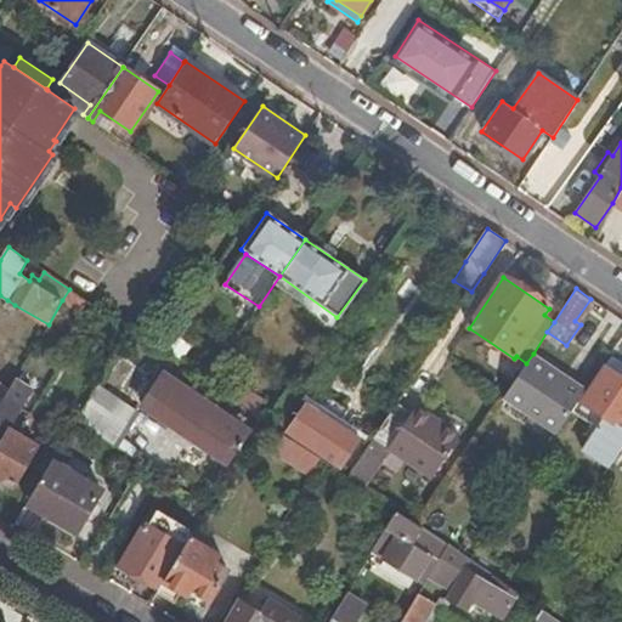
[(88,316),(95,306),(69,289),(62,300),(88,316)]
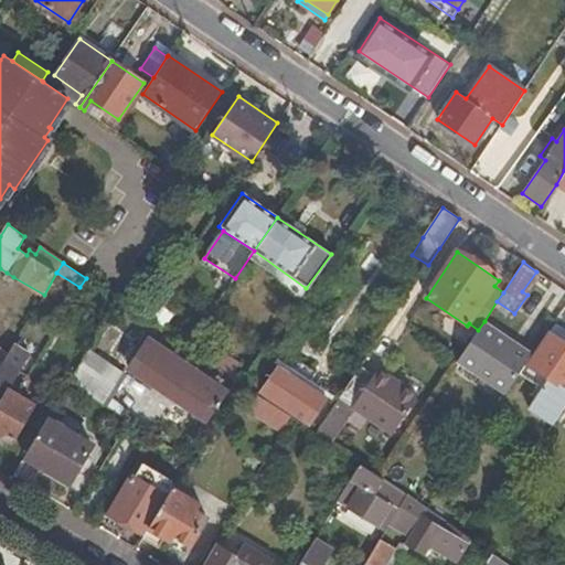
[(13,277),(7,273),(3,278),(11,283),(13,277)]
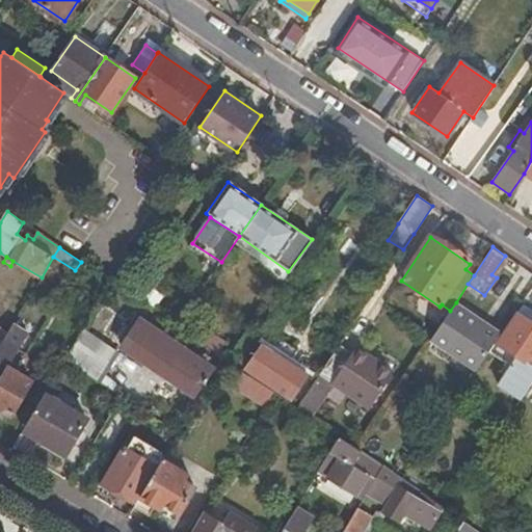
[(474,358),(494,327),(456,302),(450,311),(436,330),(474,358)]
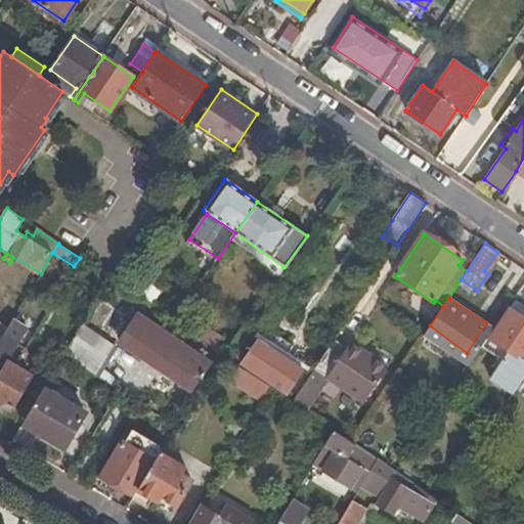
[(523,306),(515,301),(490,341),(508,353),(491,379),(512,392),(523,374),(523,306)]
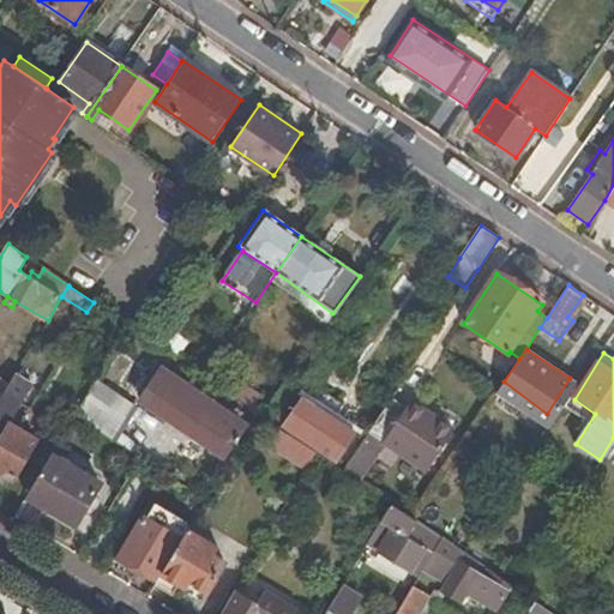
[(140,399),(223,456),(241,431),(209,408),(212,401),(176,378),(172,383),(158,373),(151,383),(149,380),(145,385),(148,387),(140,399)]
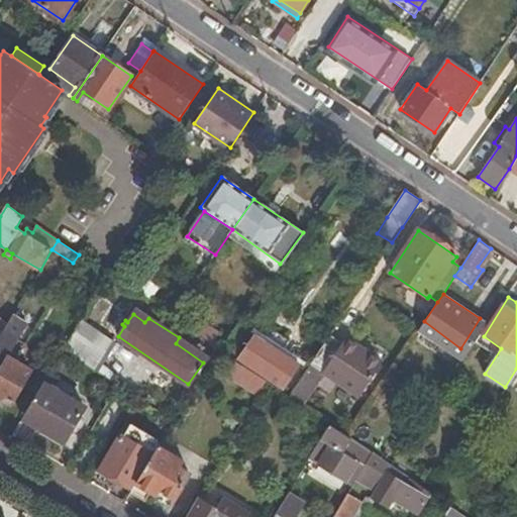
[(463,360),(488,323),(480,318),(460,348),(424,321),(419,329),(463,360)]
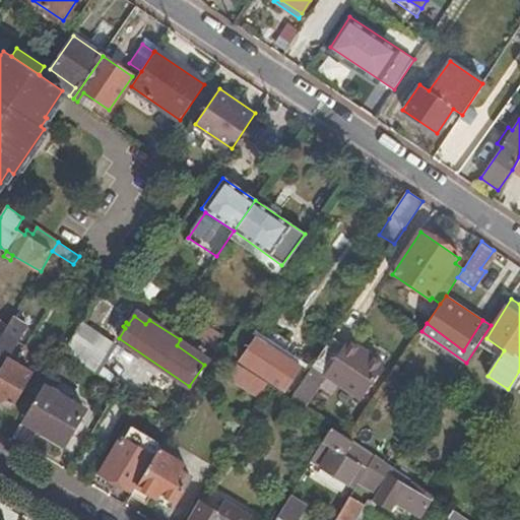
[(63,350),(93,371),(111,342),(79,322),(63,350)]
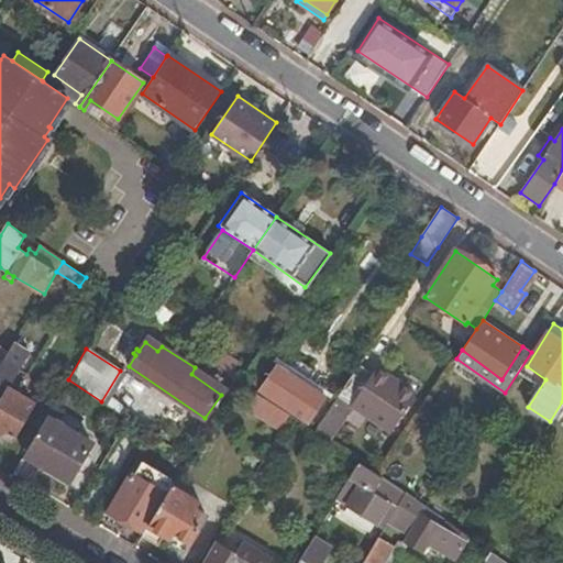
[(214,364),(231,375),(238,364),(222,353),(214,364)]
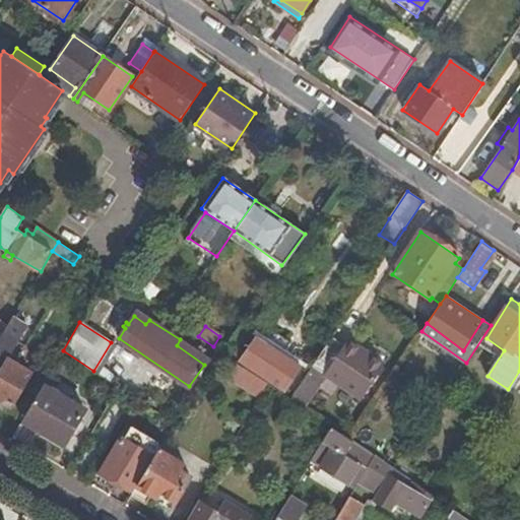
[(241,361),(283,391),(299,367),(282,355),(290,344),(267,328),(259,340),(256,338),(241,361)]
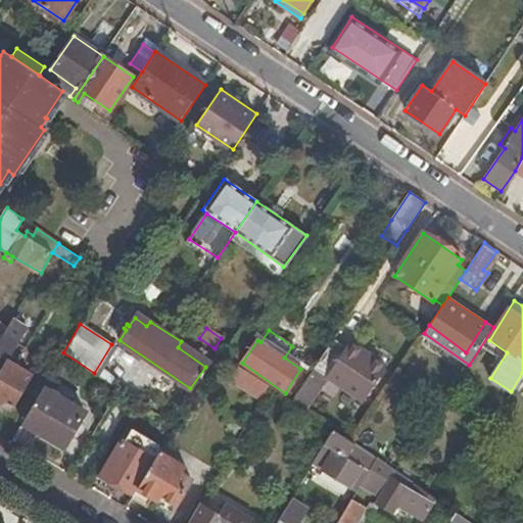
[(0,339),(0,374),(10,357),(18,344),(3,334),(0,339)]
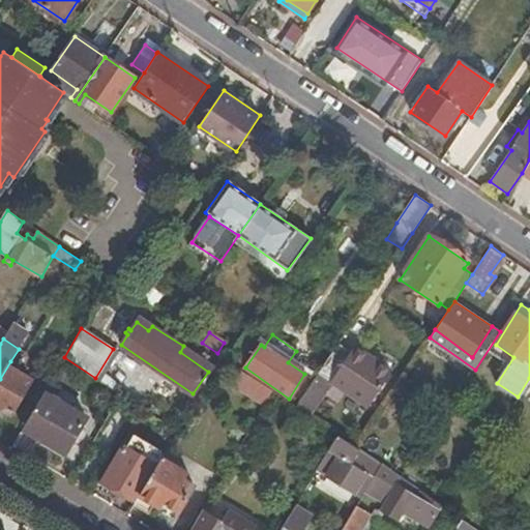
[(352,351),(340,343),(297,405),(311,414),(332,381),(369,406),(392,370),(356,345),(352,351)]
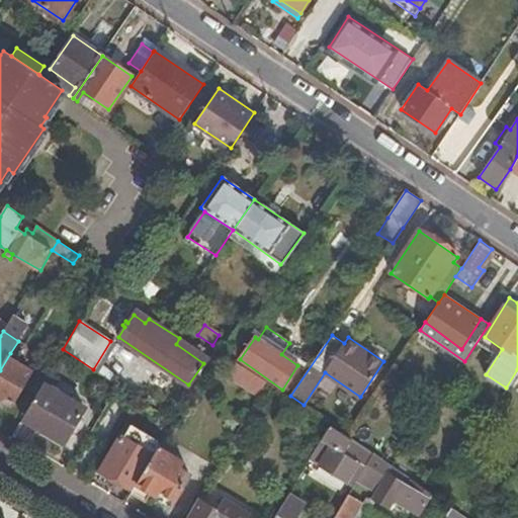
[(10,353),(0,370),(0,400),(10,406),(30,372),(14,361),(16,357),(10,353)]
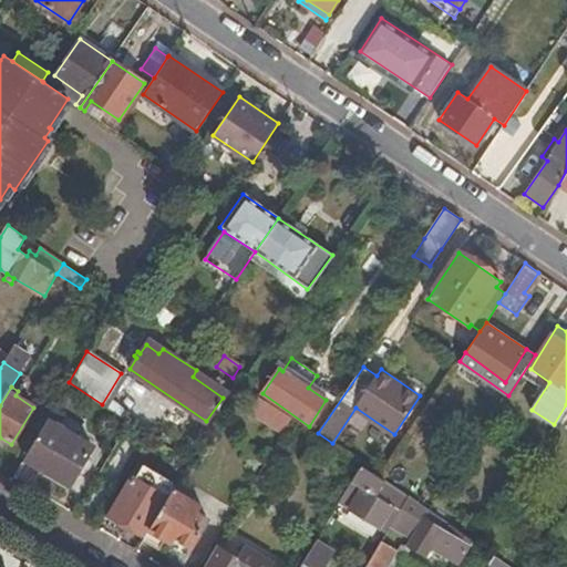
[(292,420),(264,401),(257,412),(285,431),(292,420)]
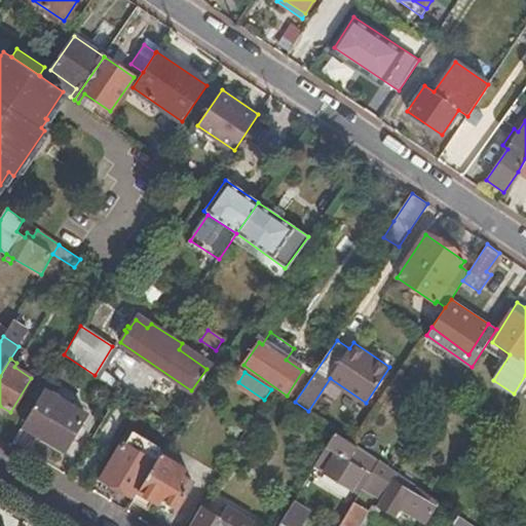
[(43,389),(23,425),(65,449),(85,413),(43,389)]
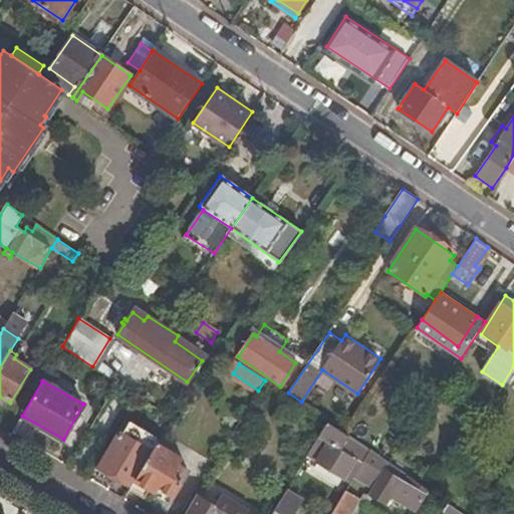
[(156,445),(159,441),(130,424),(121,436),(119,434),(99,467),(132,486),(156,445)]
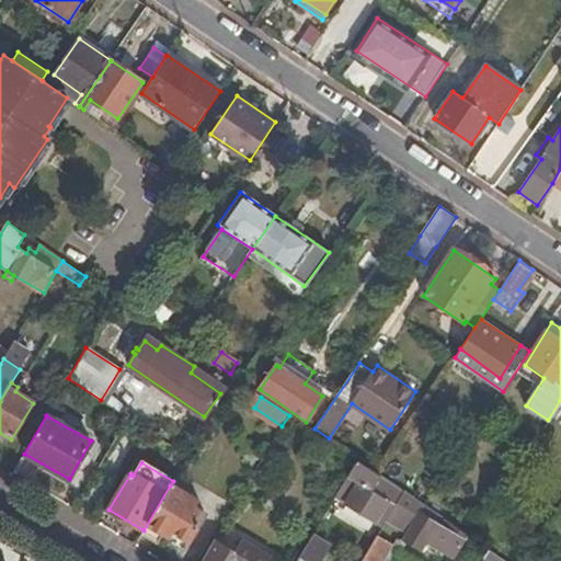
[(397,505),(403,494),(376,474),(357,462),(336,497),(377,523),(389,501),(397,505)]
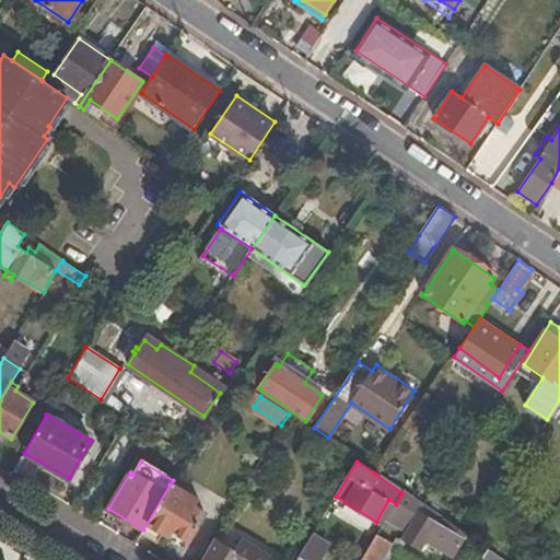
[(195,500),(170,485),(143,529),(140,534),(155,544),(162,533),(167,536),(170,529),(184,537),(198,511),(190,506),(195,500)]
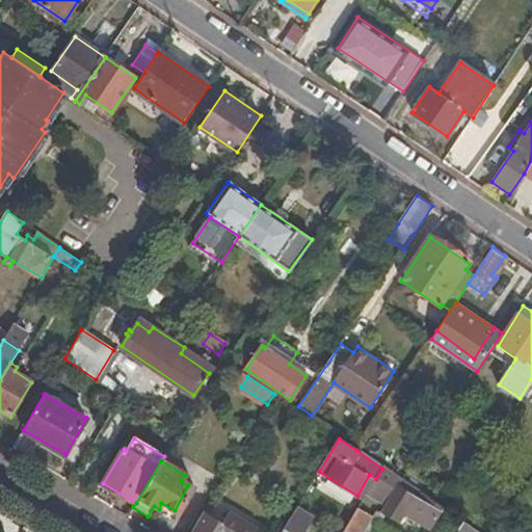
[(444,514),(446,510),(402,482),(398,488),(444,514)]
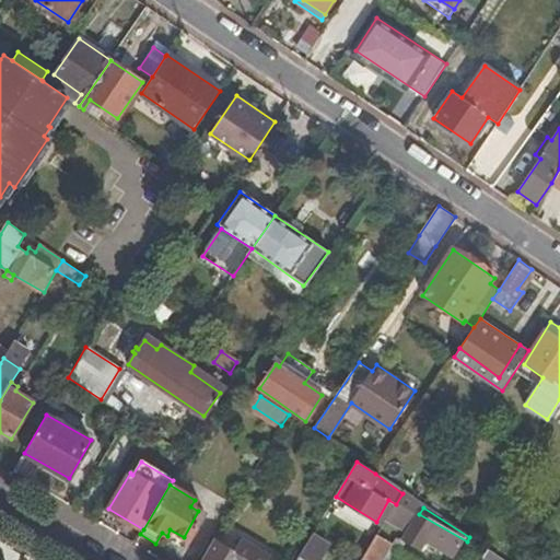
[(463,549),(467,541),(419,514),(403,543),(420,552),(427,543),(452,559),(459,546),(463,549)]
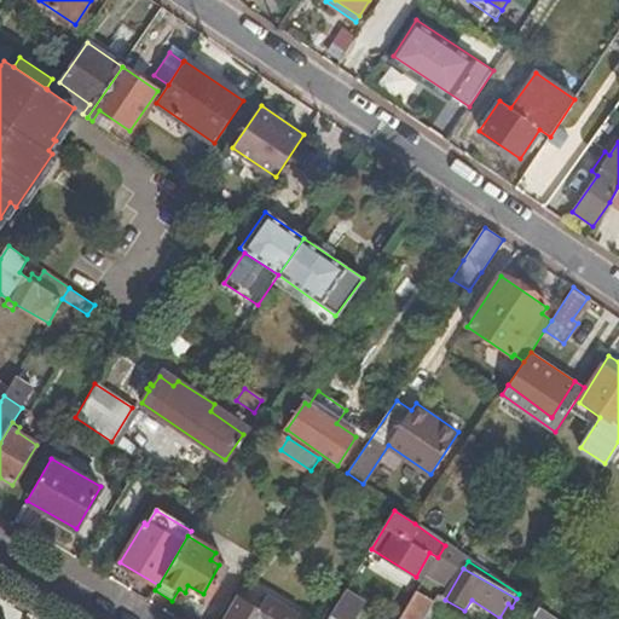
[(259,611),(236,597),(221,618),(301,618),(302,618),(267,596),(259,611)]
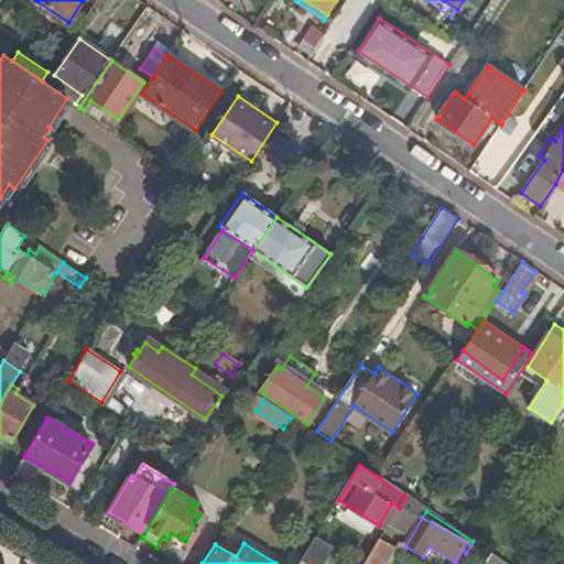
[(386,563),(388,561),(372,551),(364,563),(386,563)]
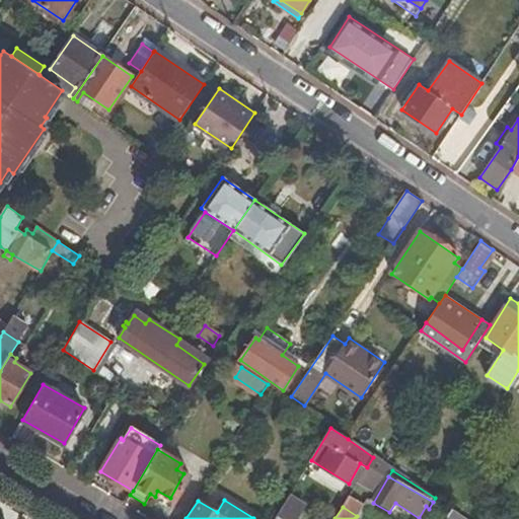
[(281,509),(276,518),(277,518),(295,518),(296,518),(281,509)]
